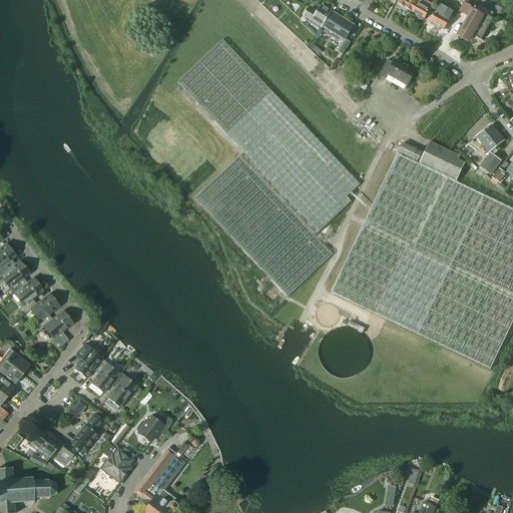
[(411,12),(417,0),(400,0),(398,5),(411,12)]
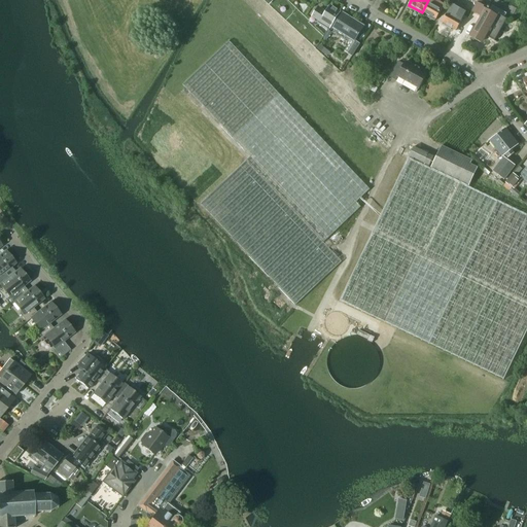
[(444,5),(437,2),(438,0),(428,0),(422,12),(435,21),(444,5)]
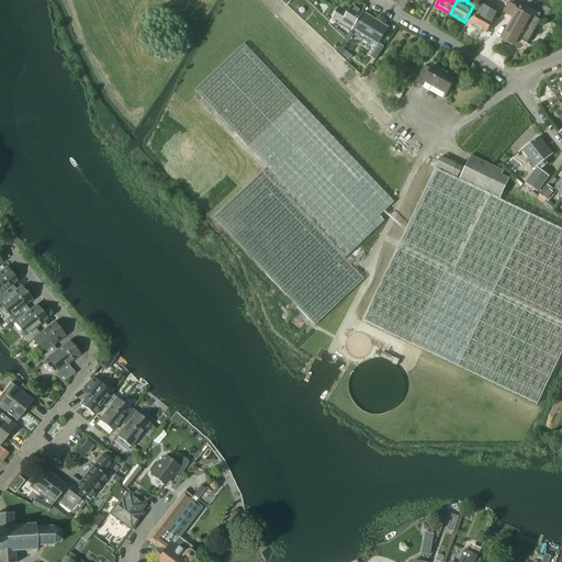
[(540,14),(526,7),(523,11),(512,6),(515,0),(508,0),(507,3),(508,3),(503,13),(513,19),(501,40),(502,41),(502,43),(505,45),(507,44),(512,46),(516,38),(526,44),(539,21),(537,20),(540,14)]
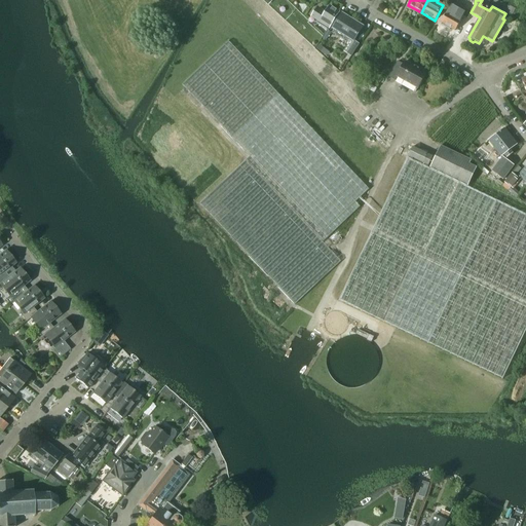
[(455,32),(463,16),(462,15),(463,12),(451,5),(441,24),(441,26),(447,29),(448,28),(455,32)]
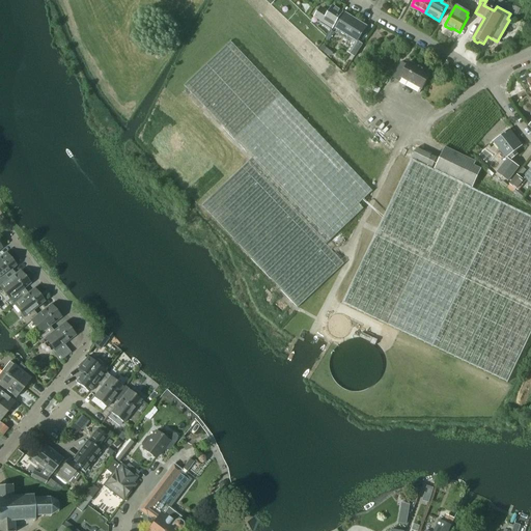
[(336,21),(341,12),(333,7),(328,16),(319,10),(315,17),(323,21),(319,25),(331,32),(337,22),(336,21)]
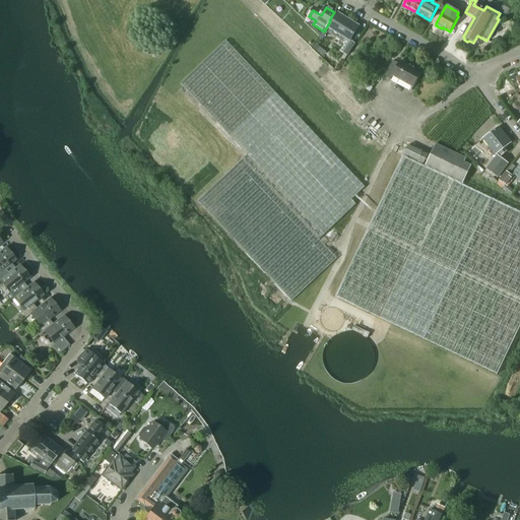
[(349,41),(359,26),(338,14),(329,29),(346,40),(339,52),(347,56),(355,44),(349,41)]
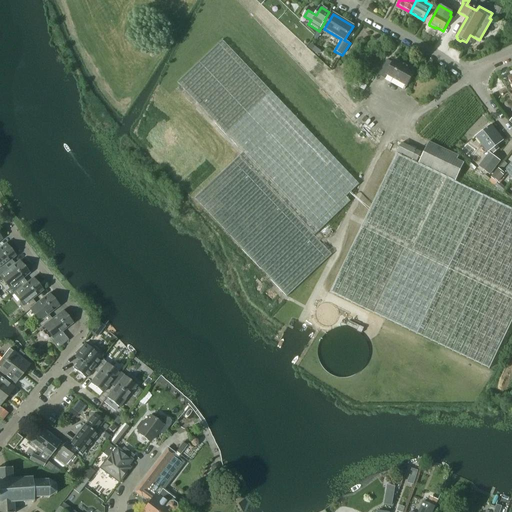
[(222,38),(176,81),(225,132),(243,151),(194,197),(287,295),(331,253),(314,234),(350,200),(346,195),(354,187),(359,183),(270,89),(222,38)]
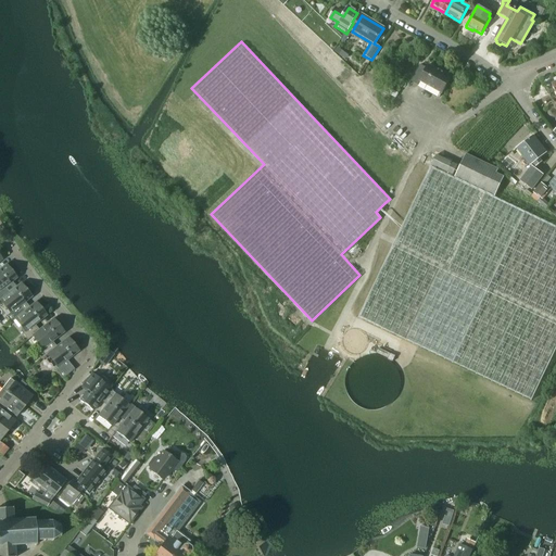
[(441,95),(450,79),(428,66),(426,70),(420,65),(411,83),(418,86),(419,83),(441,95)]
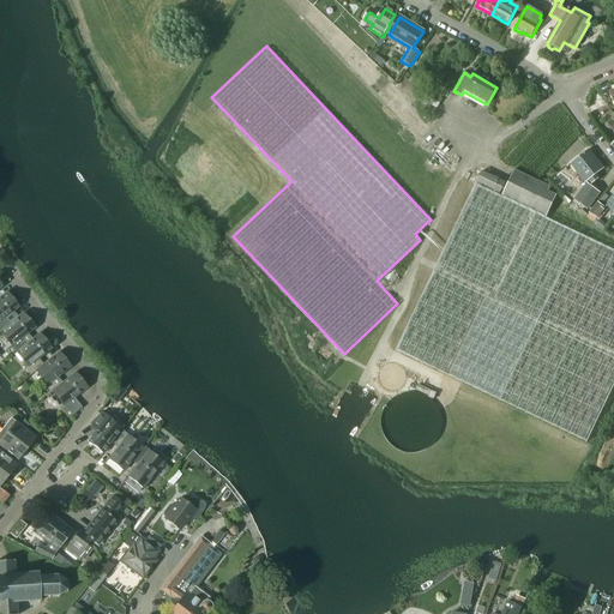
[(590,187),(599,180),(595,175),(602,169),(589,150),(570,166),(587,185),(575,202),(587,211),(600,194),(590,187)]
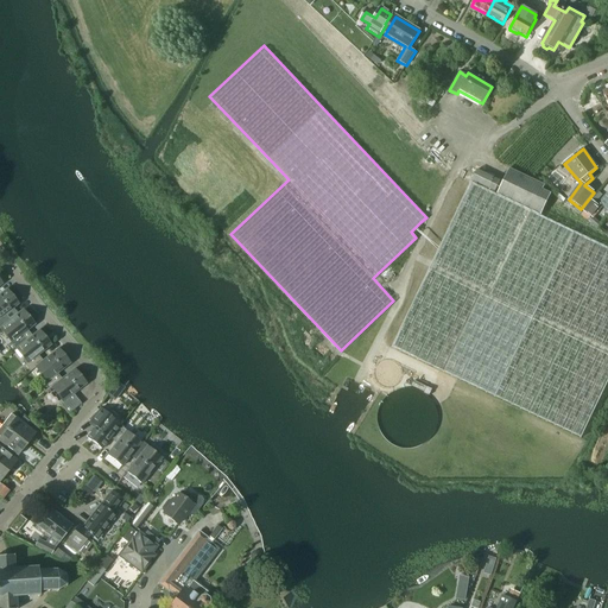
[(580,439),(607,379),(607,247),(539,216),(550,195),(542,190),(544,187),(508,170),(496,195),(472,184),(392,349),(580,439)]
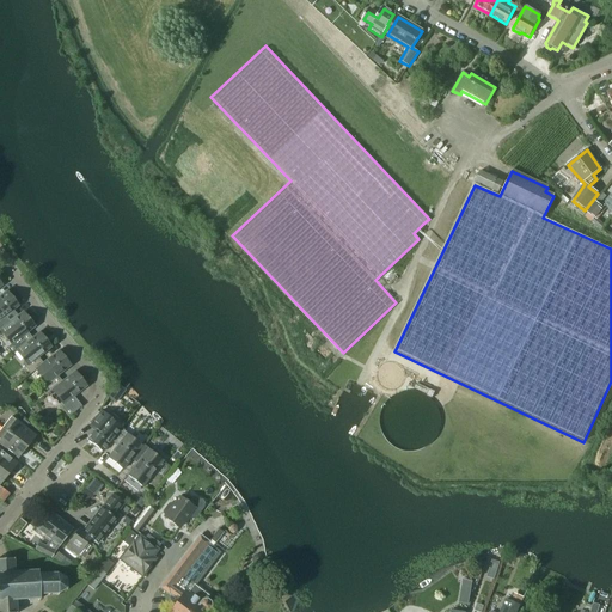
[(505,183),(481,172),(476,183),(499,194),(505,183)]
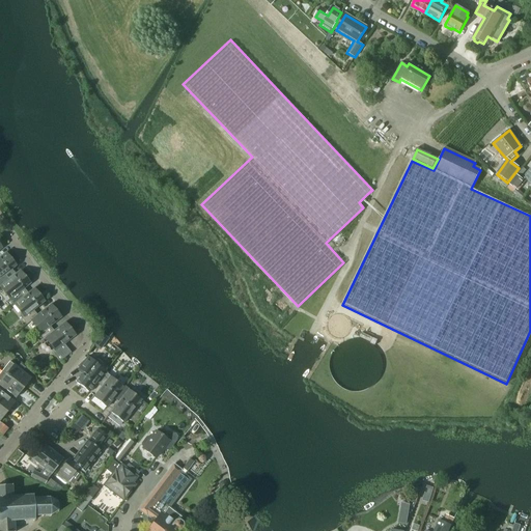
[(530,168),(521,180),(516,176),(509,185),(515,190),(521,184),(523,185),(527,180),(530,184),(530,168)]
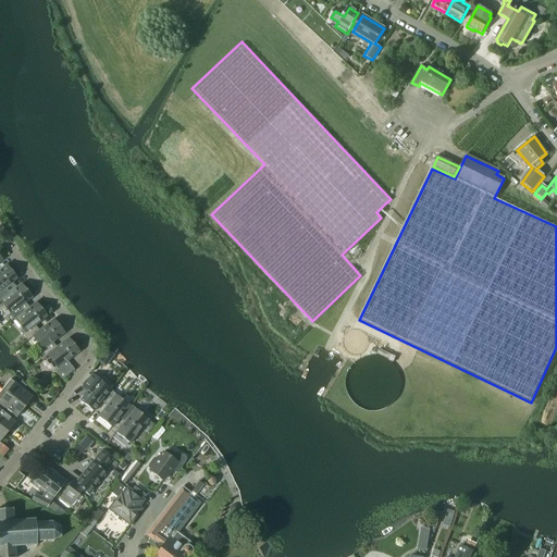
[(0,299),(9,294),(5,288),(16,279),(7,265),(0,270),(0,299)]
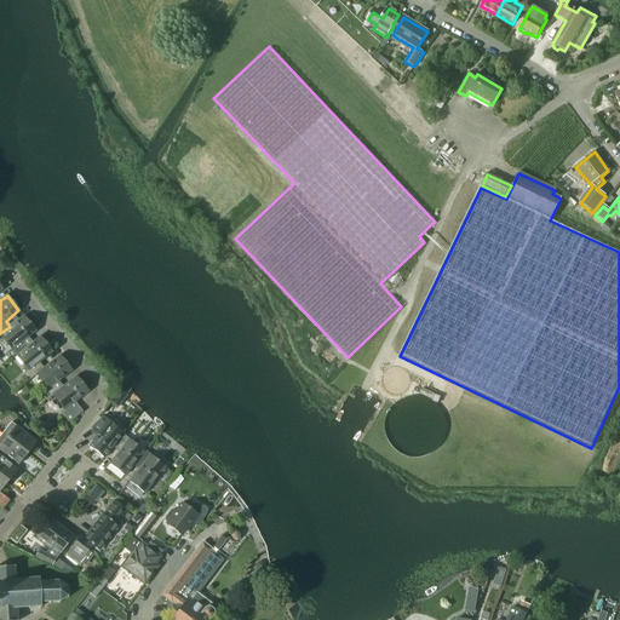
[(6,354),(11,360),(27,348),(22,342),(35,332),(23,316),(10,327),(0,333),(0,336),(10,350),(6,354)]
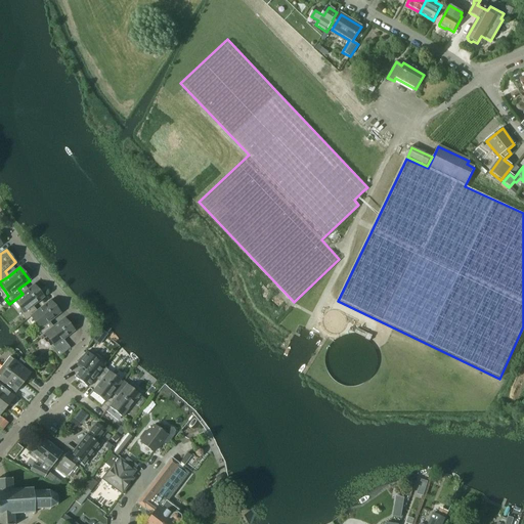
[(13,302),(18,308),(19,309),(19,313),(25,320),(36,311),(33,306),(44,298),(34,285),(23,294),(9,304),(10,305),(13,302)]
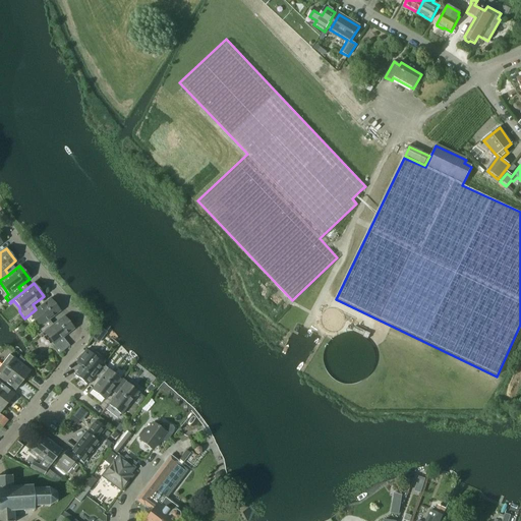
[(35,331),(39,336),(52,326),(49,321),(60,311),(50,299),(36,309),(24,319),(25,319),(29,316),(38,329),(35,331)]
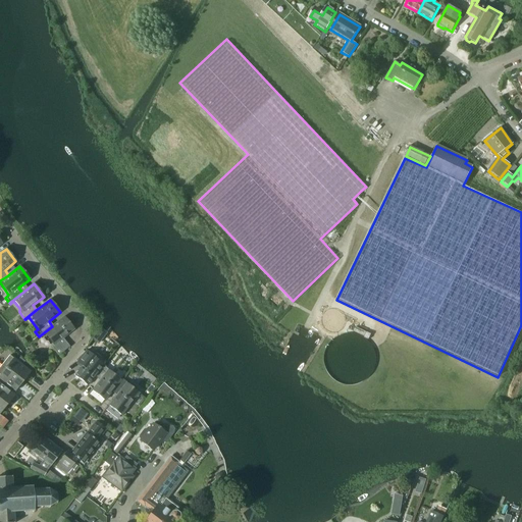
[(64,317),(52,326),(39,336),(39,337),(44,333),(53,346),(51,347),(58,356),(69,347),(62,338),(73,329),(64,317)]
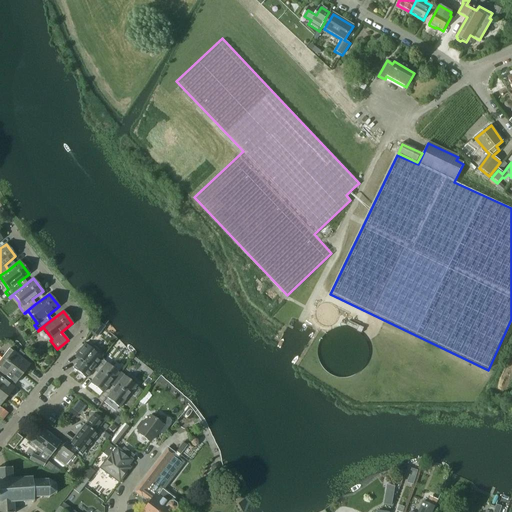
[(358,328),(362,320),(356,317),(352,325),(358,328)]
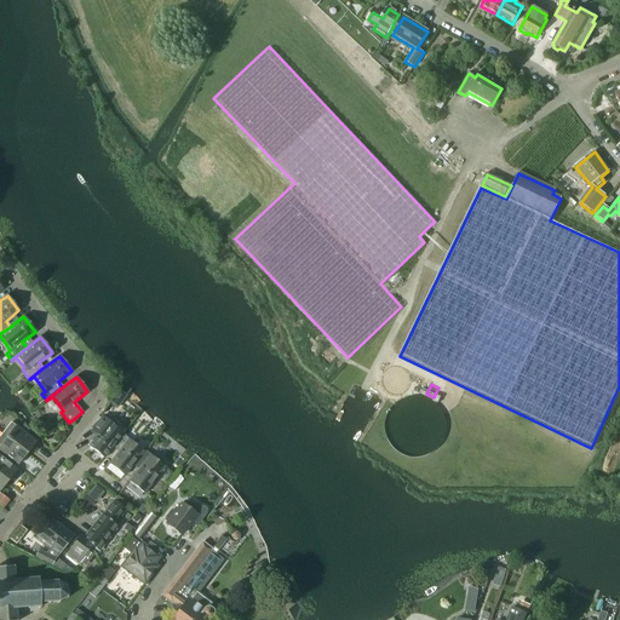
[(119,390),(109,403),(116,409),(127,396),(120,390),(119,390)]
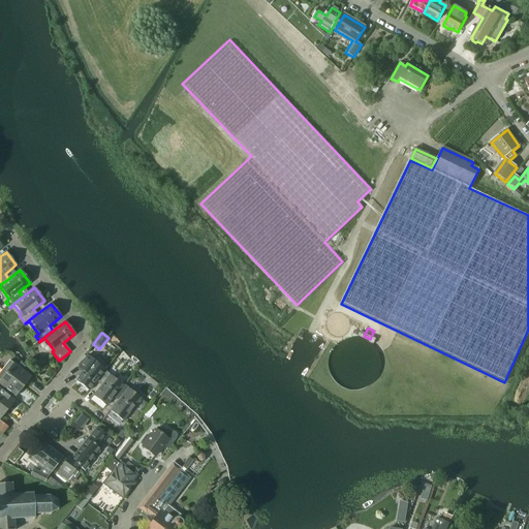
[(105,371),(104,371),(107,367),(94,356),(92,360),(88,356),(79,368),(84,372),(76,381),(89,392),(96,382),(105,371)]
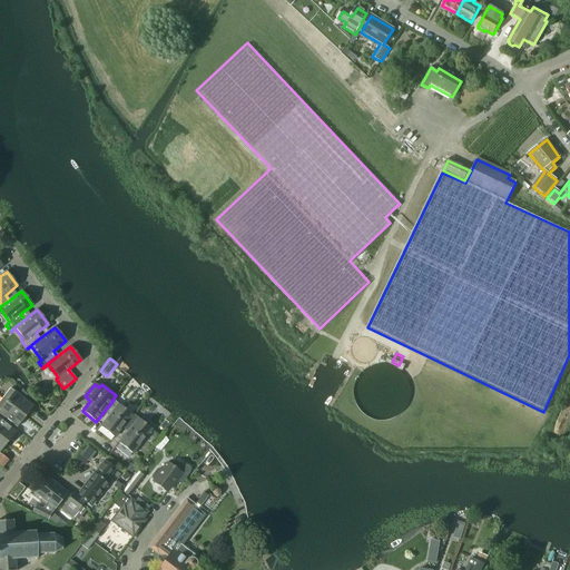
[(6,402),(25,418),(32,406),(10,389),(2,399),(6,402)]
